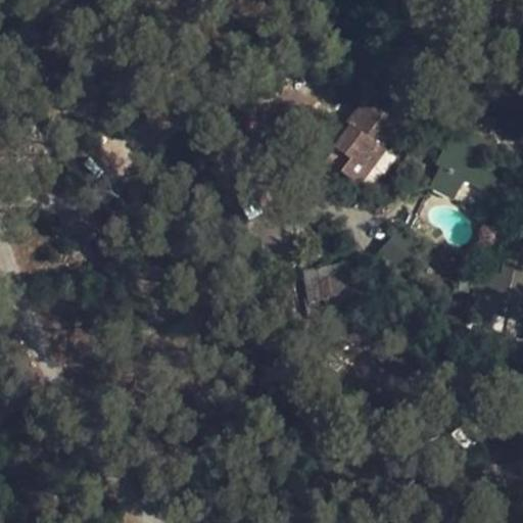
[(360,184),(385,150),(381,146),(401,117),(369,93),(347,123),(350,126),(335,147),(349,158),(340,171),(359,185),(360,184)]
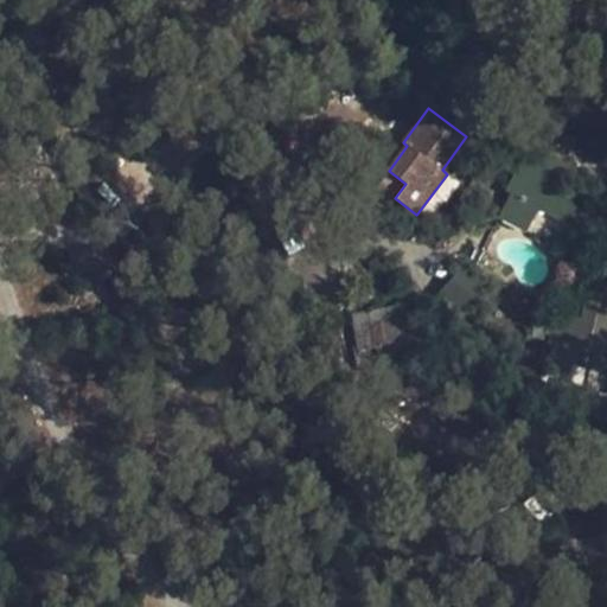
[(406,307),(352,312),(357,365),(410,360),(406,307)]
